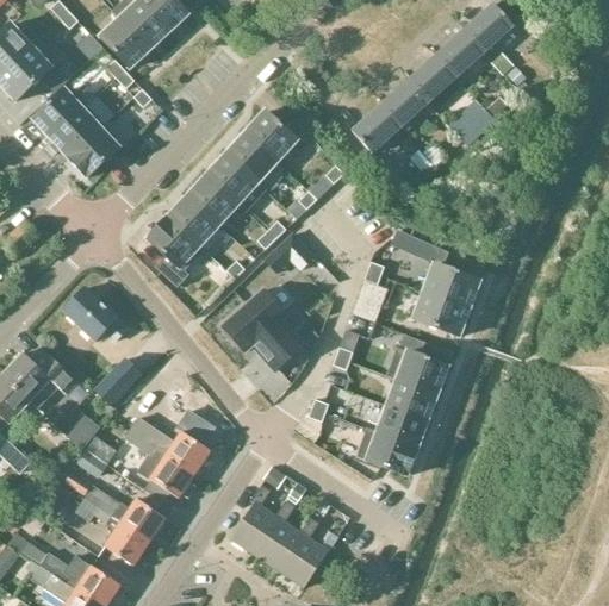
[(58,0),(50,7),(60,18),(69,10),(61,0),(58,0)]
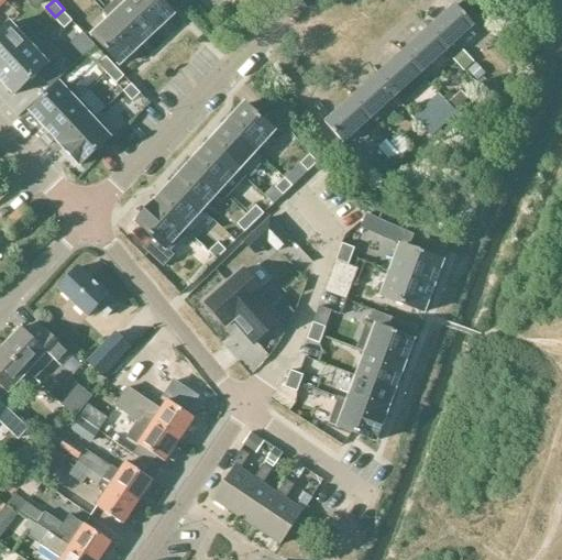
[(109,15),(136,45),(154,29),(127,0),(109,15)]
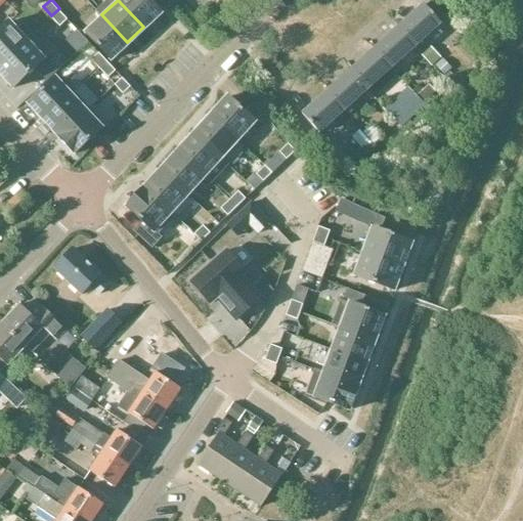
[(143,27),(159,11),(148,0),(118,0),(143,27)]
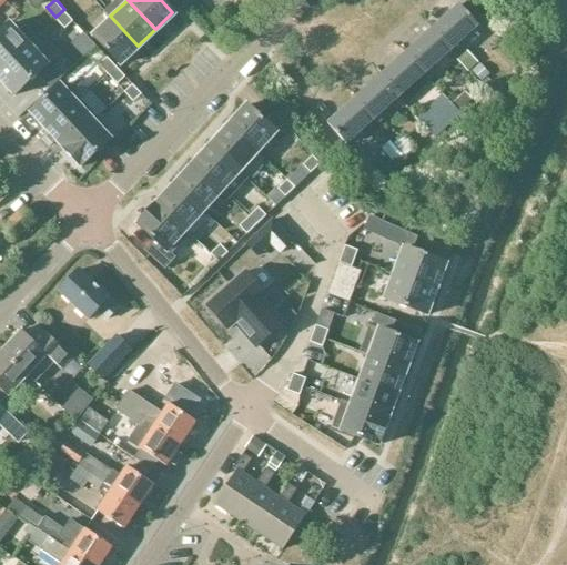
[(462,3),(435,27),(453,47),(479,22),(462,3)]
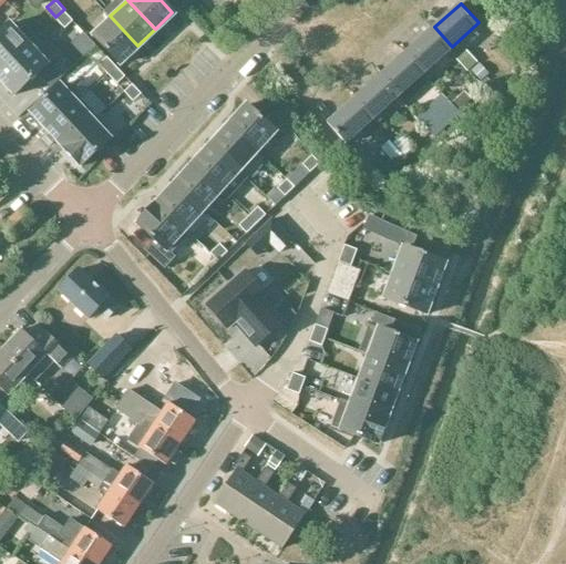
[(64,9),(55,17),(65,27),(73,19),(64,9)]
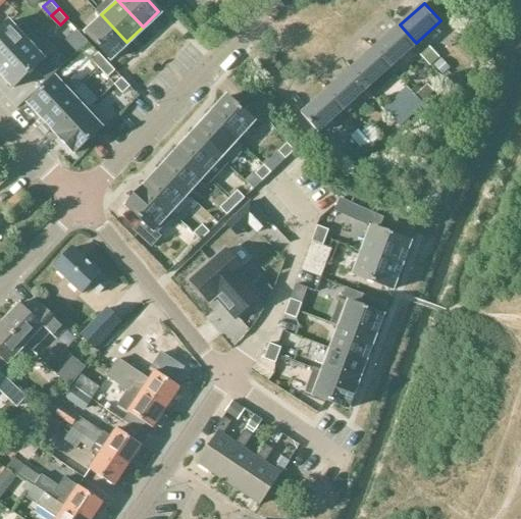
[(126,42),(101,14),(85,30),(110,57),(126,42)]
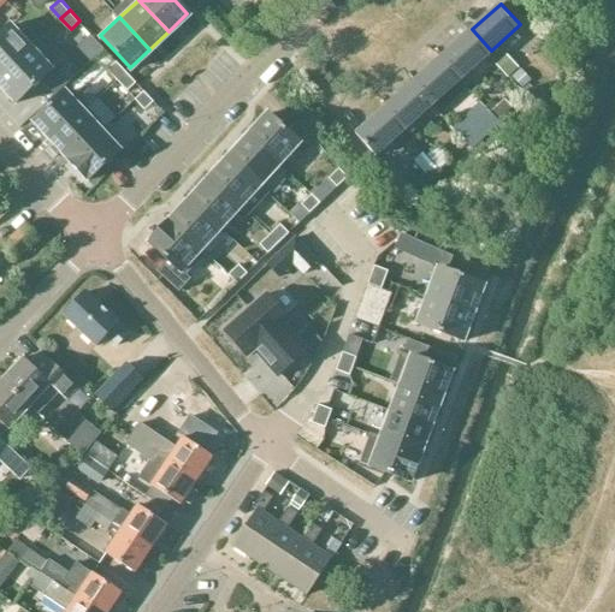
[(0,75),(31,46),(22,35),(11,23),(0,33),(0,75)]
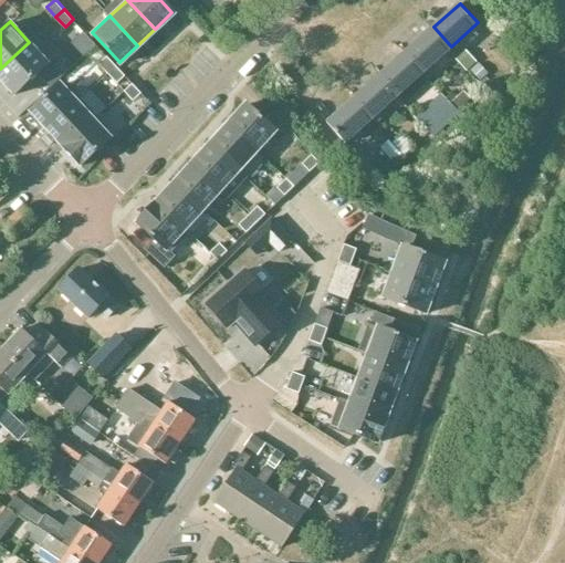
[(433,27),(408,51),(425,70),(451,47),(433,27)]
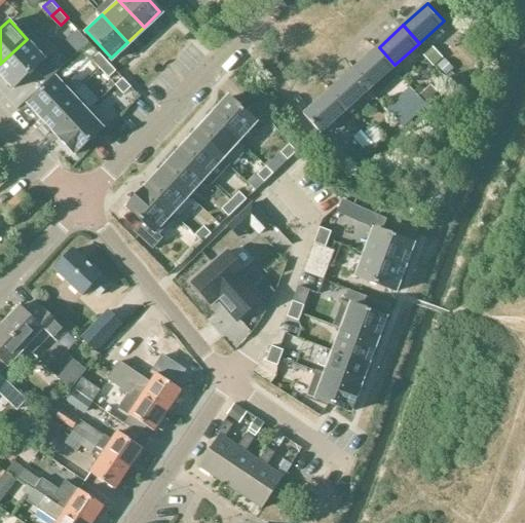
[(0,64),(0,71),(14,86),(44,58),(35,47),(27,39),(0,64)]
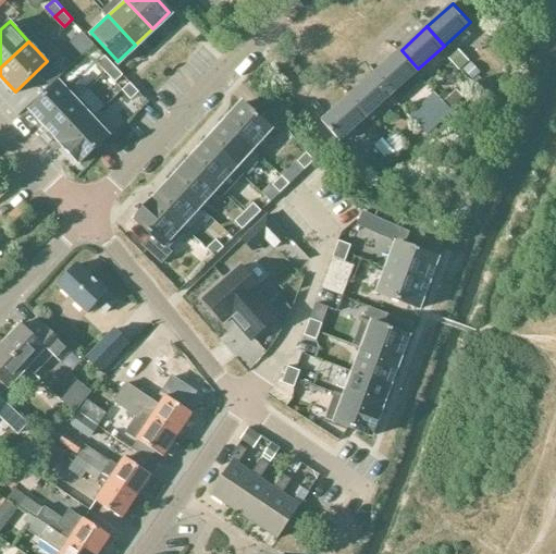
[(459,47),(451,54),(461,65),(469,58),(459,47)]
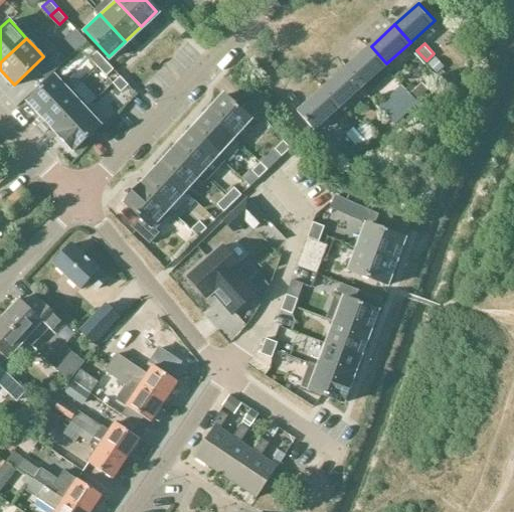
[(348,67),(363,84),(386,63),(371,46),(348,67)]
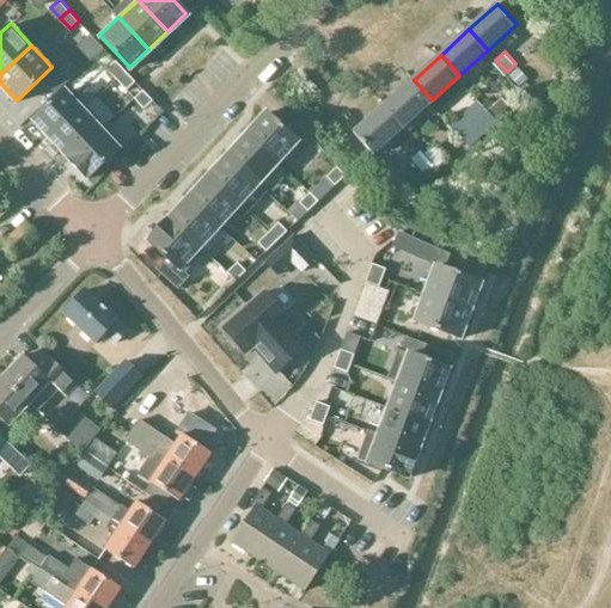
[(117,78),(126,71),(116,60),(108,68),(117,78)]
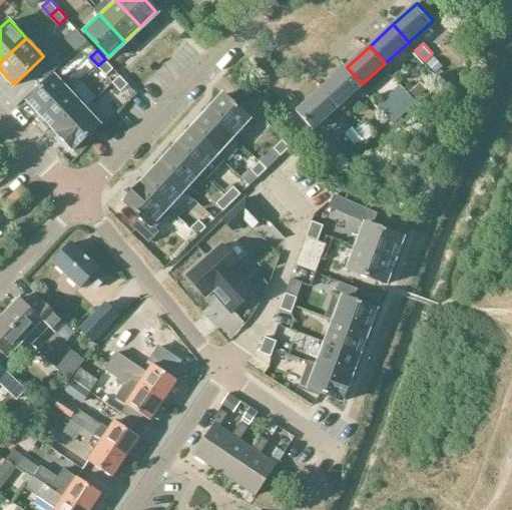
[(55,53),(38,68),(46,77),(63,62),(55,53)]
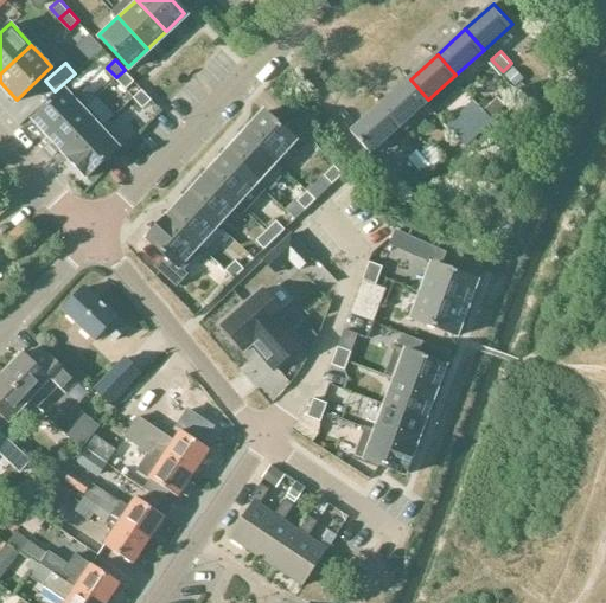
[(512,66),(505,74),(515,84),(522,77),(512,66)]
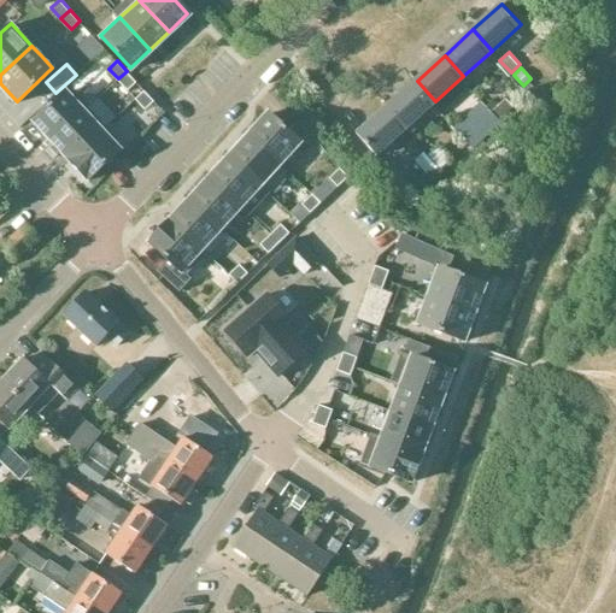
[(127,71),(118,78),(128,89),(136,81),(127,71)]
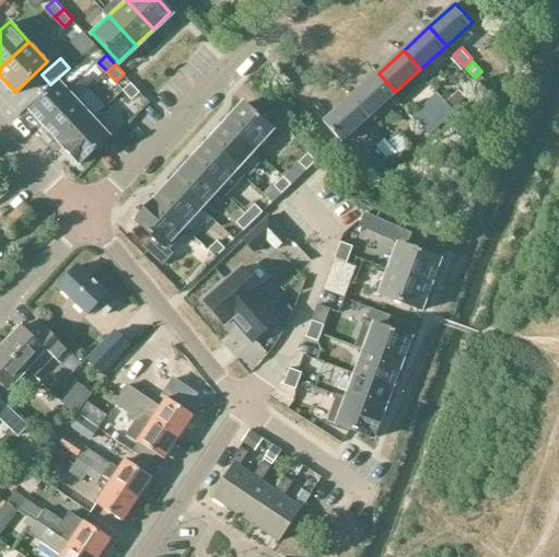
[(370,115),(395,92),(379,73),(352,96),(370,115)]
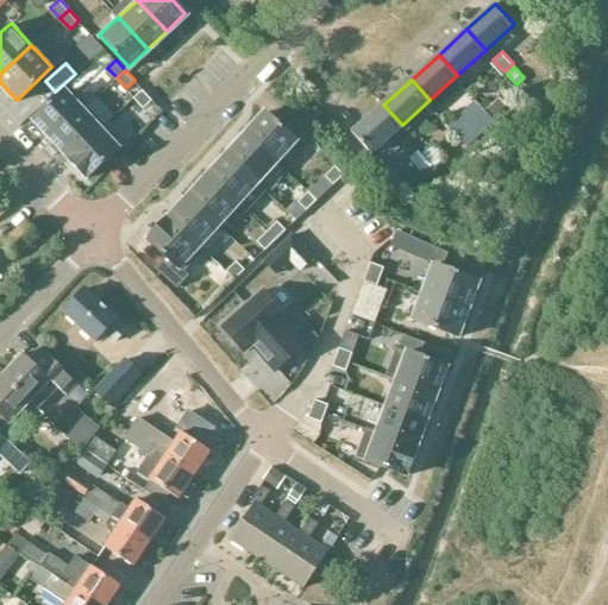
[(143,88),(135,96),(144,107),(152,99),(143,88)]
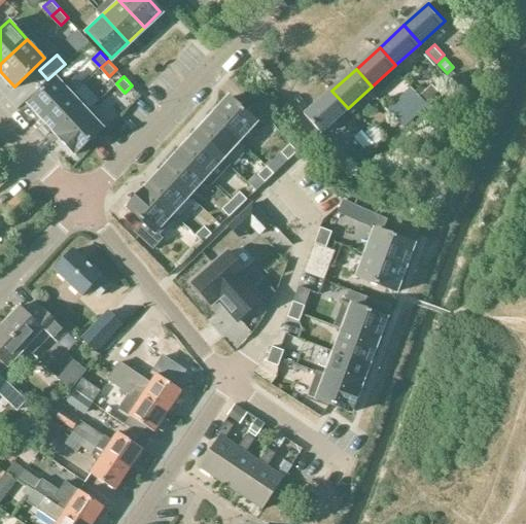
[(72,94),(58,77),(30,103),(45,119),(72,94)]
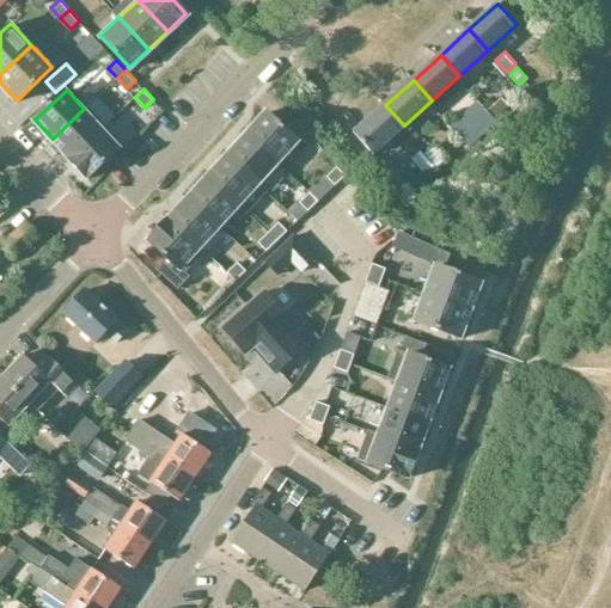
[(503,96),(489,109),(498,117),(512,104),(509,103),(503,96)]
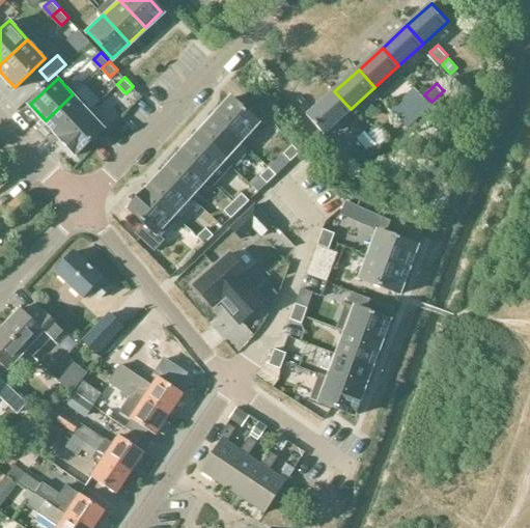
[(416,85),(393,107),(407,121),(409,123),(431,102),(424,94),(416,85)]
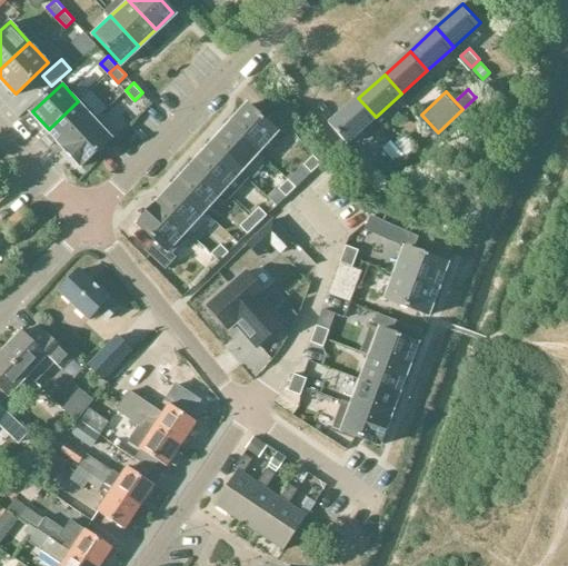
[(332,121),(347,139),(349,140),(376,117),(358,98),(332,121)]
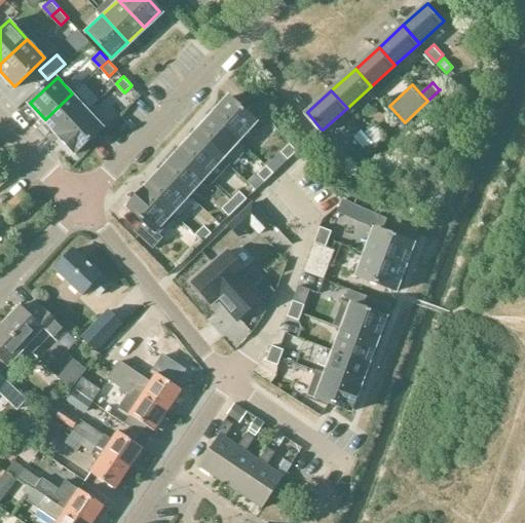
[(72,94),(45,119),(61,136),(87,110),(72,94)]
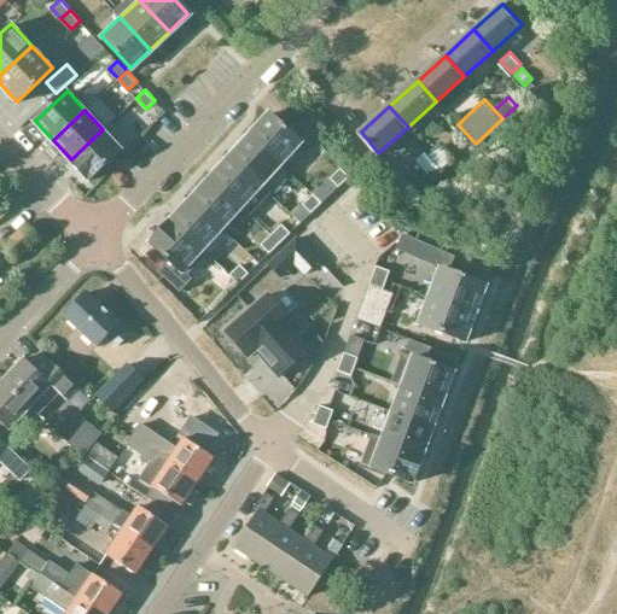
[(250,135),(283,165),(303,142),(302,141),(291,132),(271,113),(250,135)]
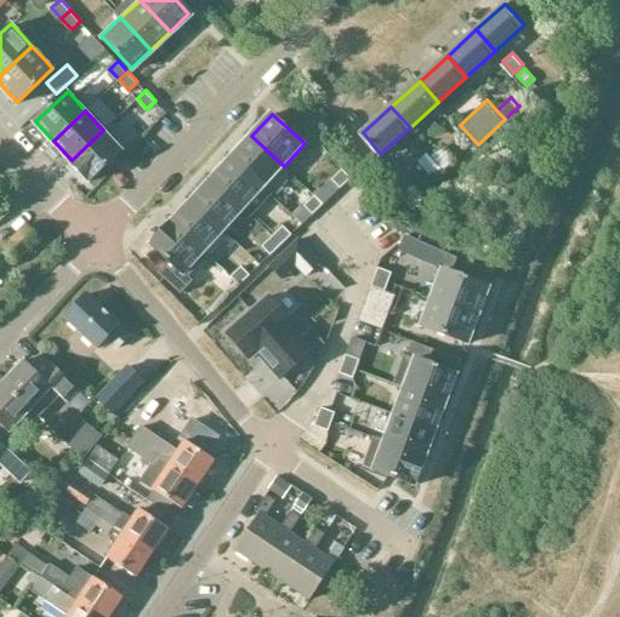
[(301,124),(293,132),(303,142),(312,133),(301,124)]
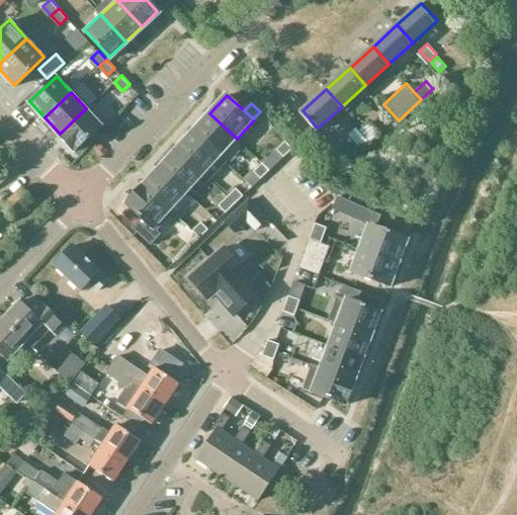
[(86,108),(60,134),(74,150),(101,124),(86,108)]
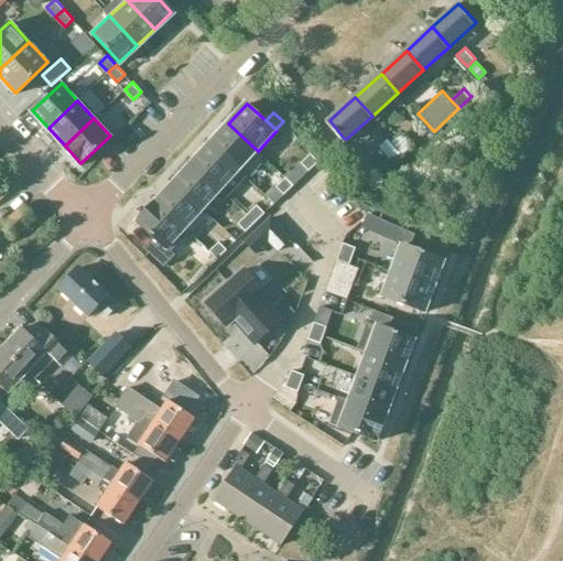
[(228,123),(210,143),(240,170),(258,151),(228,123)]
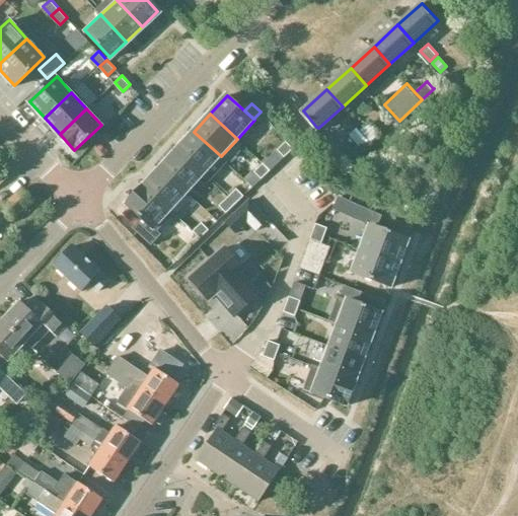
[(318,128),(316,127),(308,135),(336,162),(347,153),(340,147),(337,149),(318,128)]
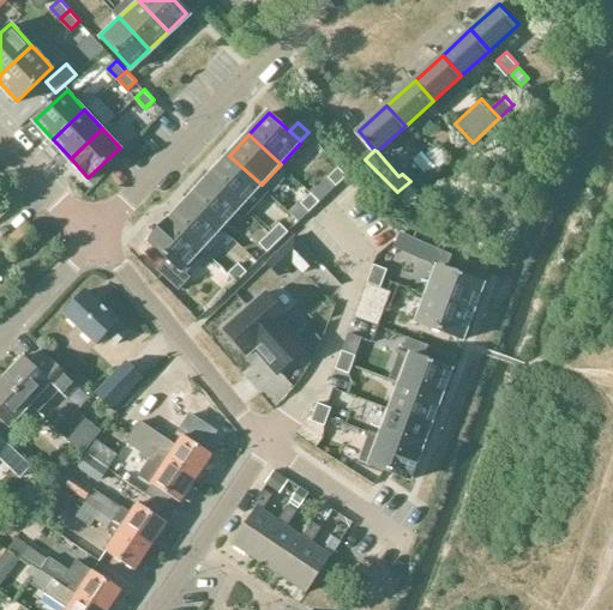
[(433,165),(422,152),(414,159),(426,173),(433,165)]
